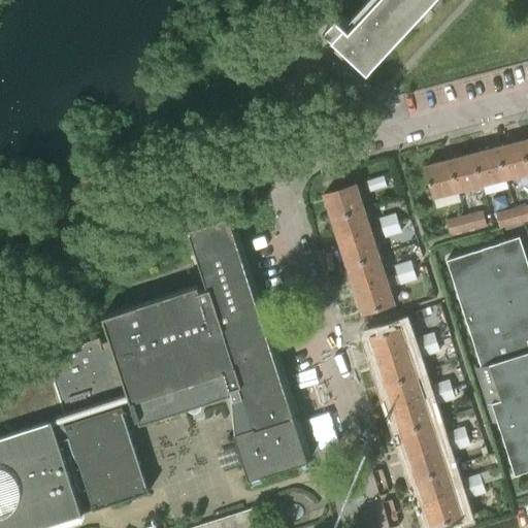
[(377,0),(351,29),(337,17),(326,30),(369,70),(433,0),(377,0)]
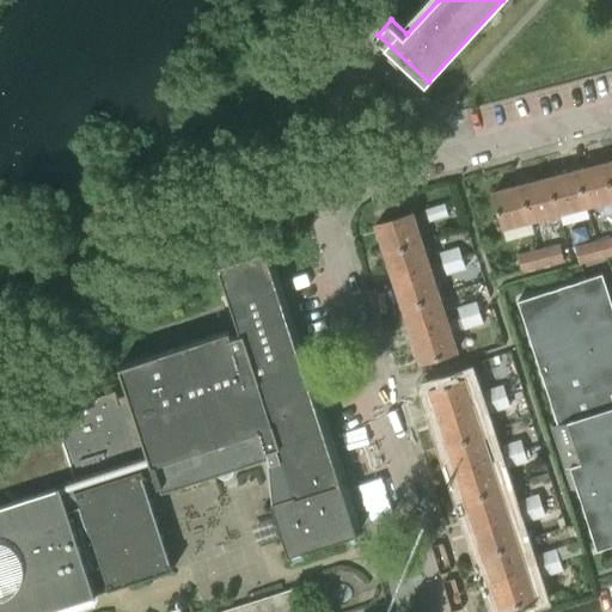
[(611,199),(611,189),(605,160),(576,167),(586,206),(611,199)]
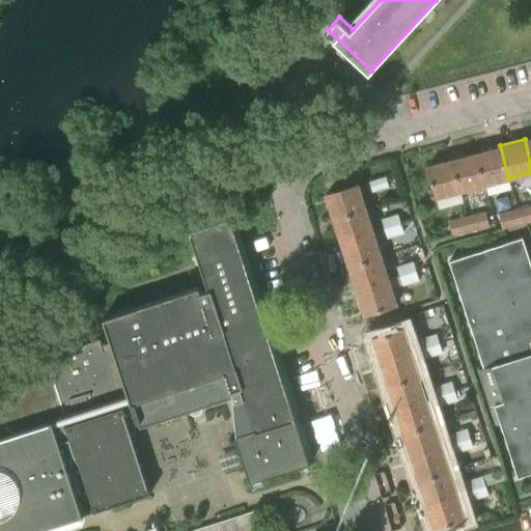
[(508,178),(500,145),(476,152),(484,185),(508,178)]
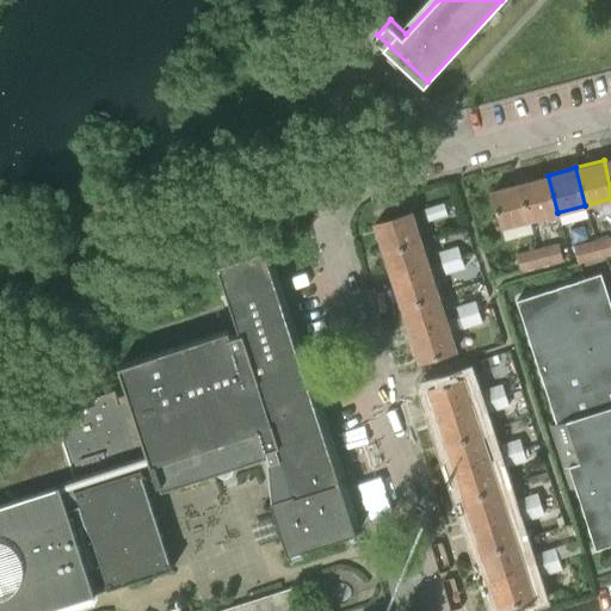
[(557,213),(548,176),(520,183),(530,220),(557,213)]
